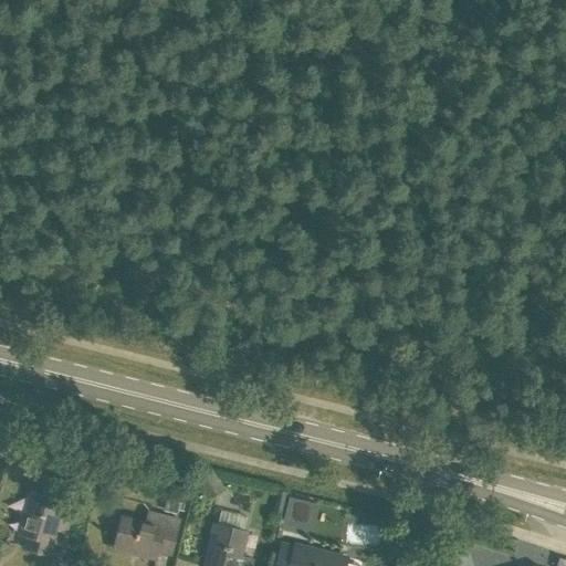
[(30,491),(20,534),(28,536),(24,548),(58,557),(70,512),(59,509),(62,500),(30,491)]
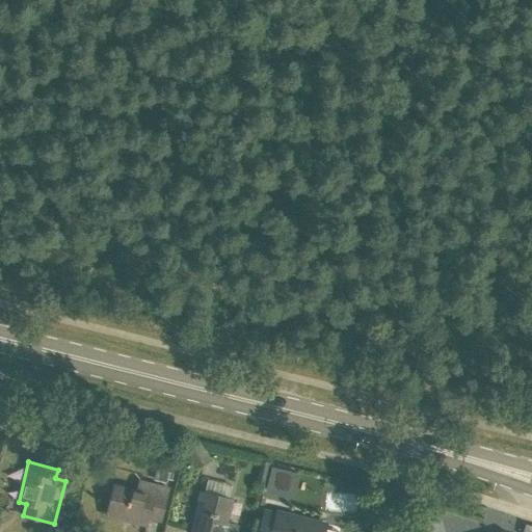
[(176,464),(157,461),(154,480),(166,482),(167,479),(173,480),(176,464)]
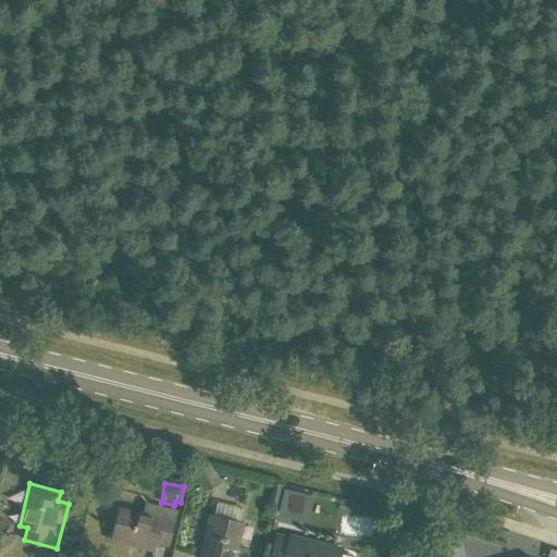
[(313,496),(285,490),(280,516),(307,522),(313,496)]
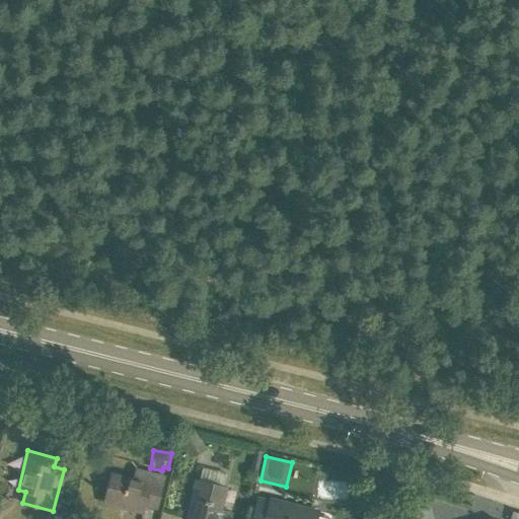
[(165,474),(152,471),(150,479),(133,475),(133,478),(110,472),(104,503),(143,512),(144,506),(158,510),(165,474)]
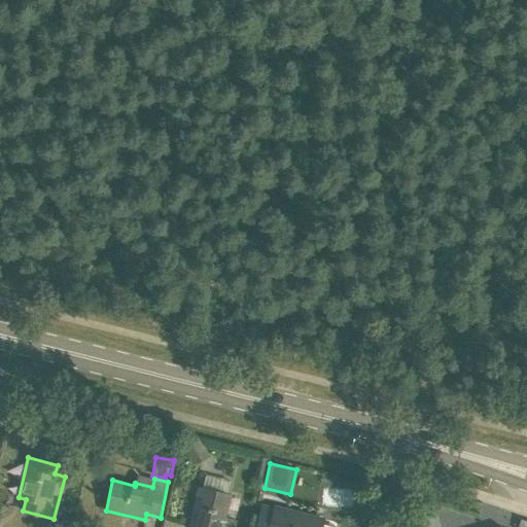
[(229,495),(200,488),(189,526),(190,526),(233,526),(235,521),(222,518),(229,495)]
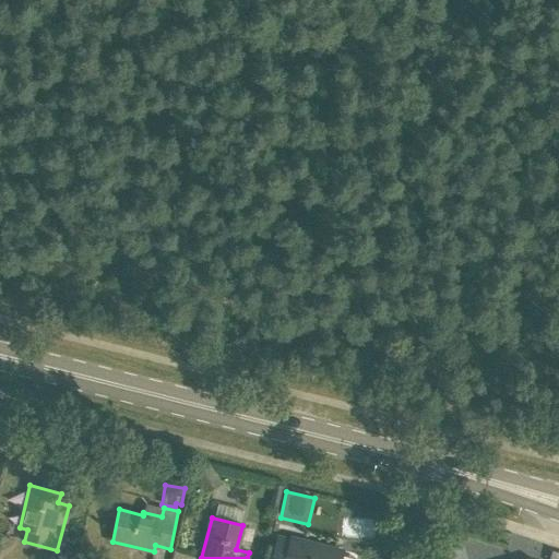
[(417,558),(435,558),(460,544),(452,532),(415,555),(416,555),(417,558)]
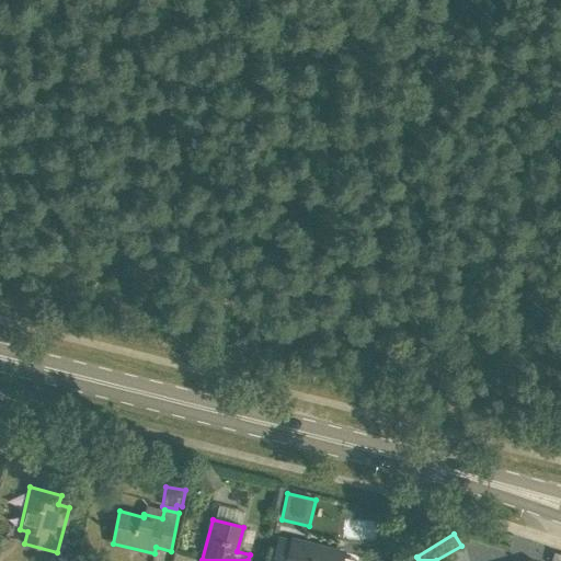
[(279,537),(276,552),(288,554),(286,560),(343,560),(345,551),(292,537),(292,540),(279,537)]
